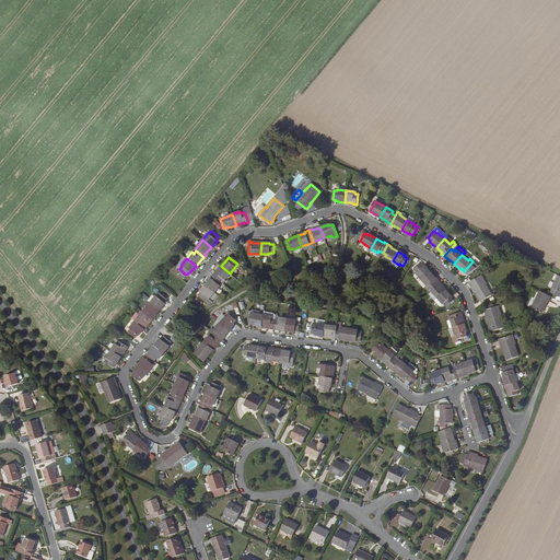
[(416,272),(421,279),(430,271),(423,265),(423,266),(420,263),(413,268),(417,271),(416,272)]
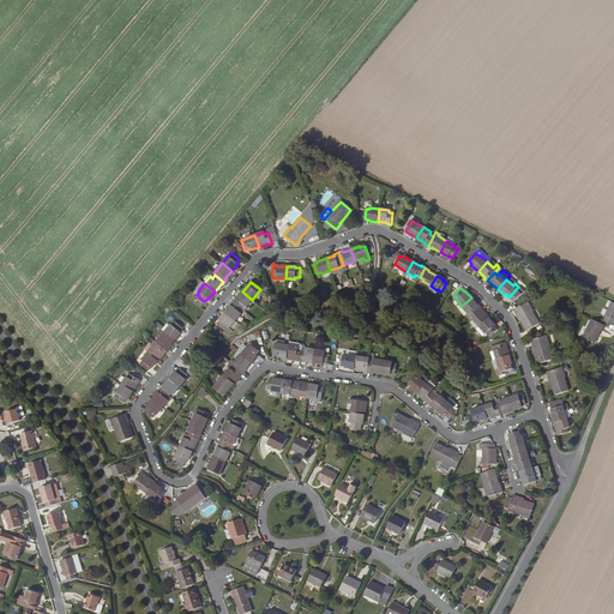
[(233,301),(241,308),(244,311),(246,307),(252,300),(242,292),(236,300),(235,299),(233,301)]
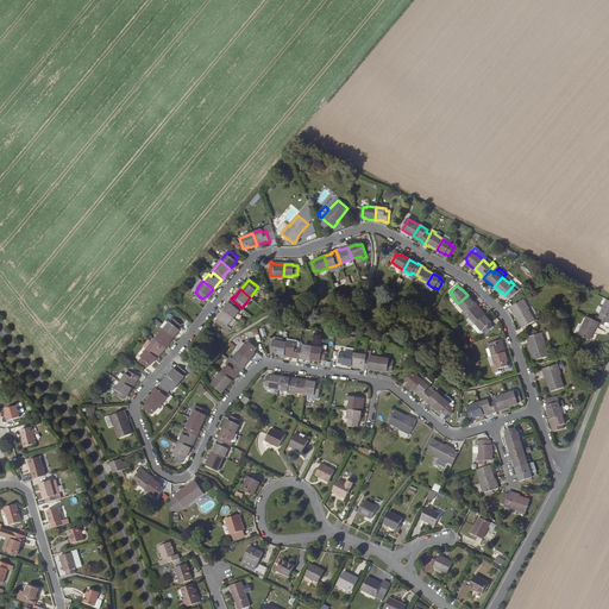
[(465,315),(477,305),(475,302),(473,302),(468,295),(458,303),(464,311),(463,312),(465,315)]
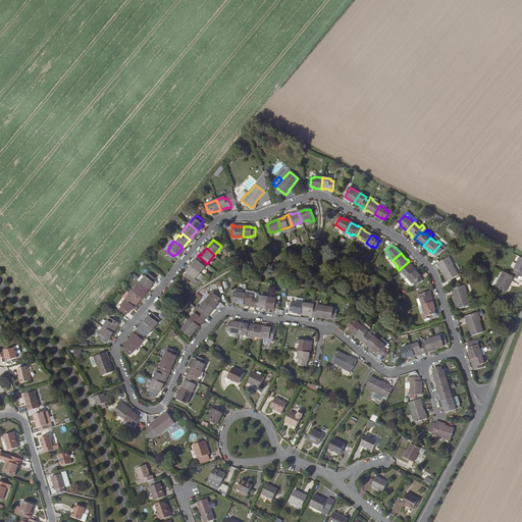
[(196,260),(192,266),(200,272),(205,266),(203,265),(205,262),(198,256),(196,259),(196,260)]
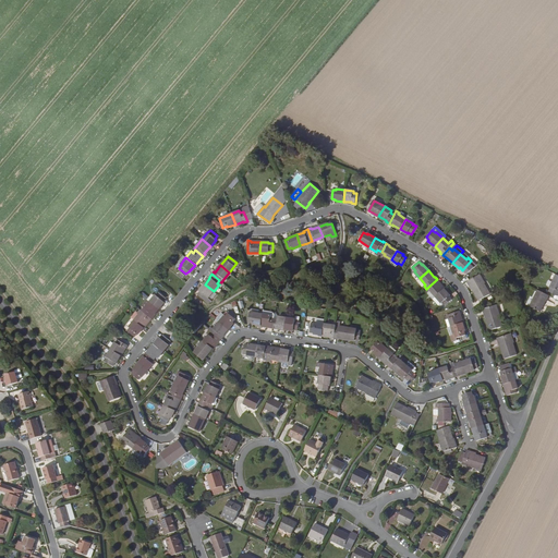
[(484,283),(480,275),(468,282),(471,288),(472,287),(473,290),(480,301),(489,294),(483,283),(484,283)]
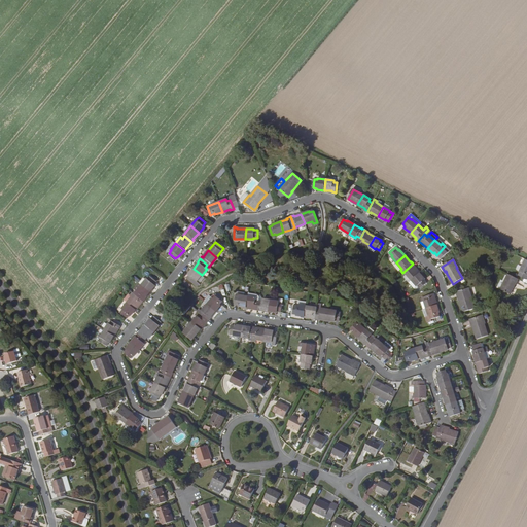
[(526,259),(520,272),(518,276),(526,280),(526,279),(526,259)]
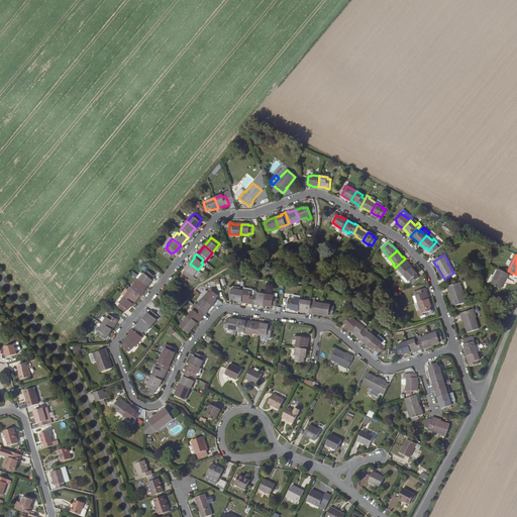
[(399,269),(404,275),(412,268),(407,262),(405,259),(395,268),(397,271),(399,269)]
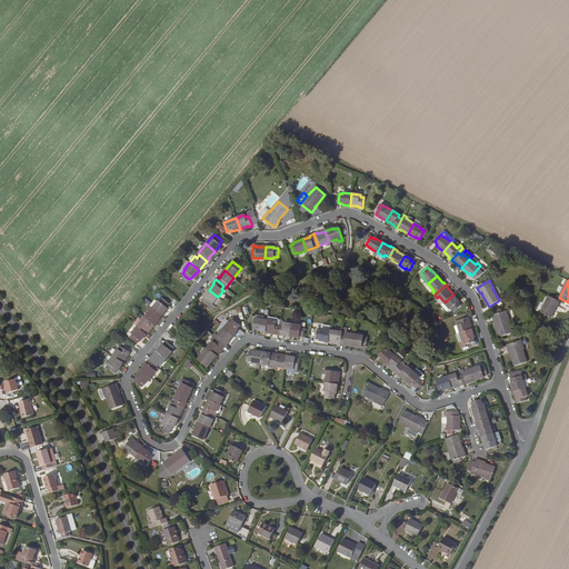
[(218,297),(209,290),(202,297),(203,297),(201,300),(210,308),(213,305),(212,303),(218,297)]
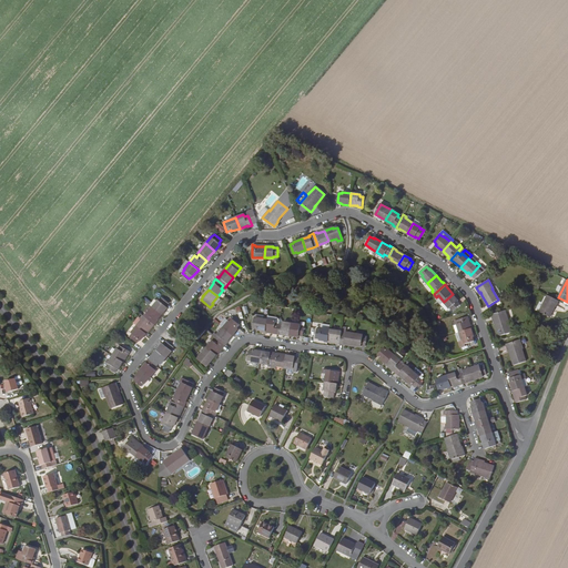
[(453,294),(444,302),(449,308),(449,307),(453,311),(459,304),(457,302),(458,301),(453,294)]
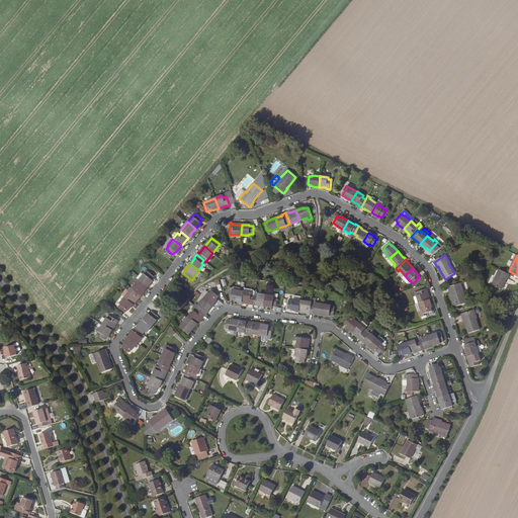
[(510,274),(500,269),(492,284),(502,289),(510,274)]
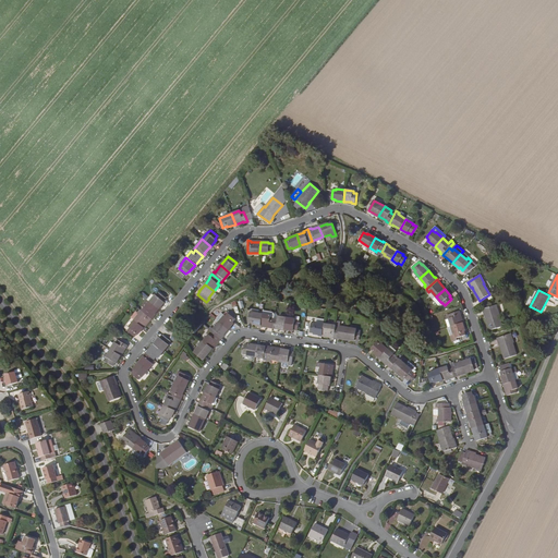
[(155,294),(149,301),(158,308),(165,302),(162,301),(166,299),(158,292),(156,295),(155,294)]
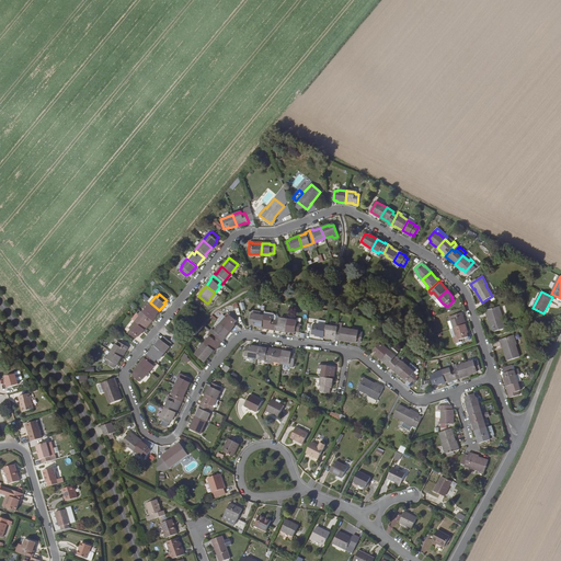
[(153,317),(159,310),(150,302),(145,310),(147,311),(145,313),(152,320),(155,318),(153,317)]
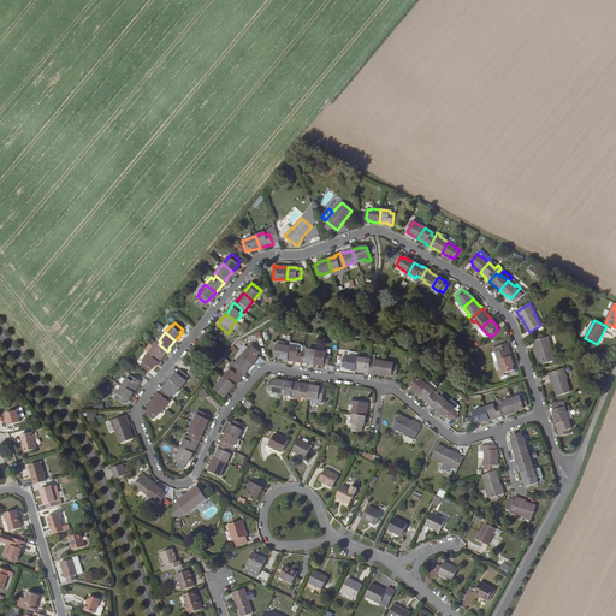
[(551,348),(548,337),(532,342),(534,348),(535,348),(537,351),(542,365),(555,360),(550,348),(551,348)]
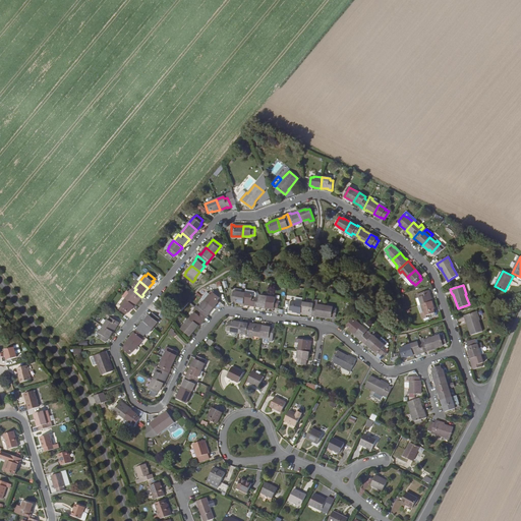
[(141,297),(134,291),(132,290),(130,288),(127,291),(129,293),(125,299),(133,306),(138,300),(139,300),(141,297)]
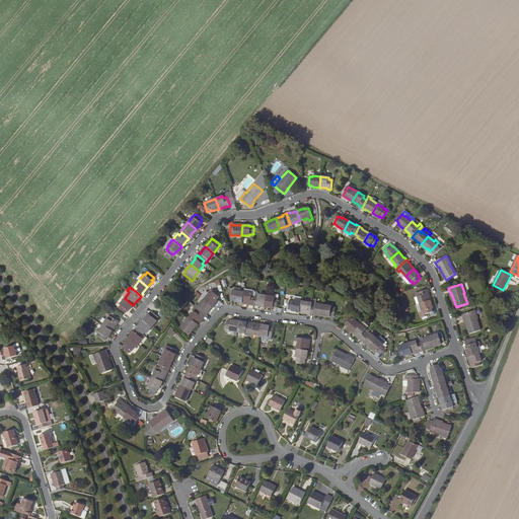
[(244,292),(243,292),(242,303),(249,304),(249,305),(252,305),(254,294),(252,294),(252,290),(244,289),(244,292)]
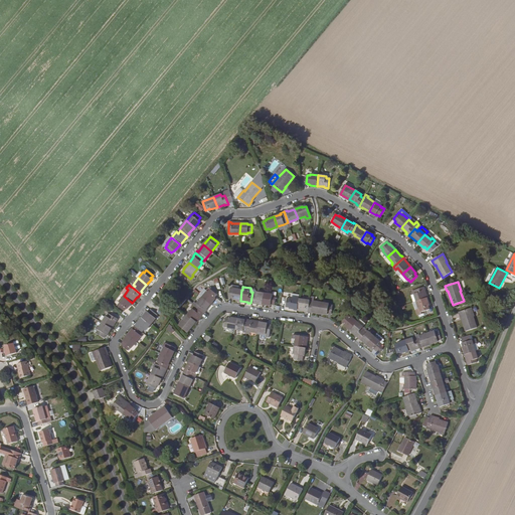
[(416,301),(426,298),(424,291),(425,291),(423,288),(412,291),(413,295),(414,295),(416,301)]
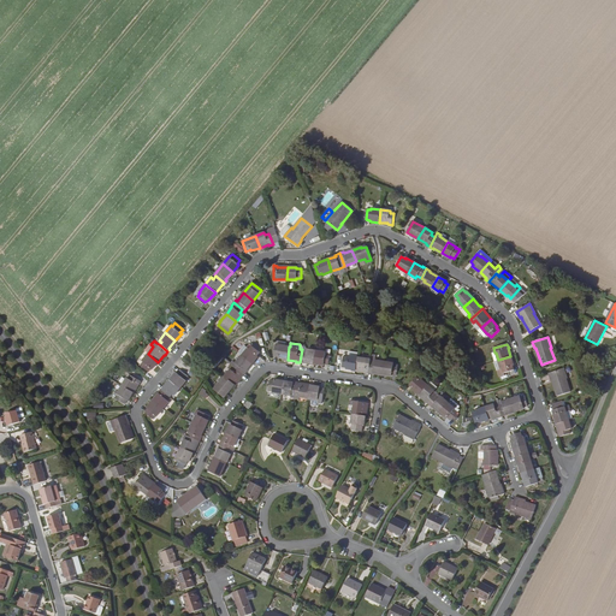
[(242,356),(252,363),(258,356),(256,355),(260,351),(252,345),(249,349),(248,348),(242,356)]
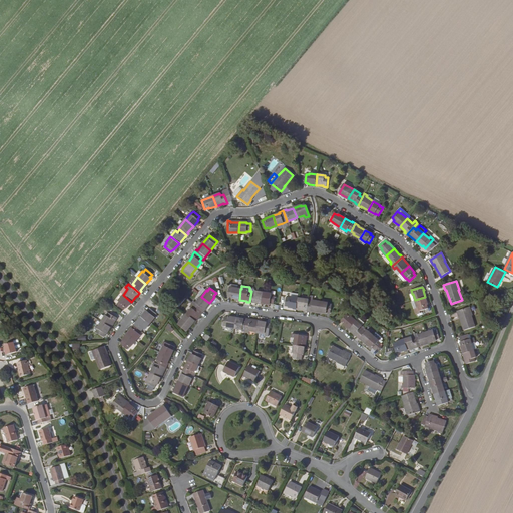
[(239,300),(240,289),(237,289),(233,288),(233,289),(229,289),(228,297),(231,297),(231,298),(239,300)]
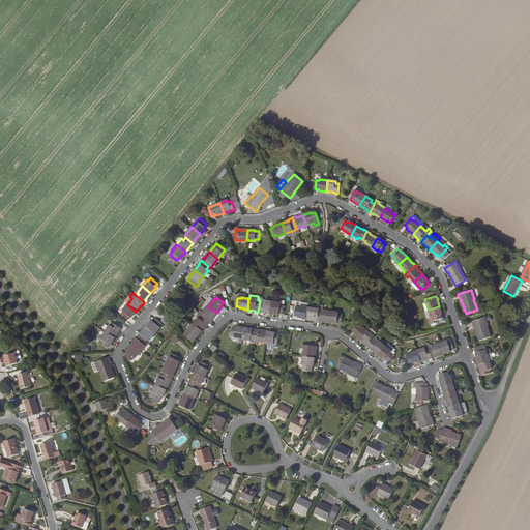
[(270,313),(271,302),(260,300),(258,312),(262,313),(262,312),(270,313)]
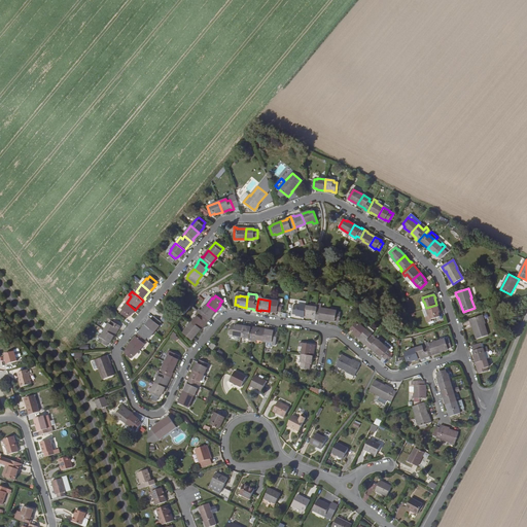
[(270,301),(269,311),(277,313),(277,312),(280,312),(282,304),(278,303),(278,302),(270,301)]
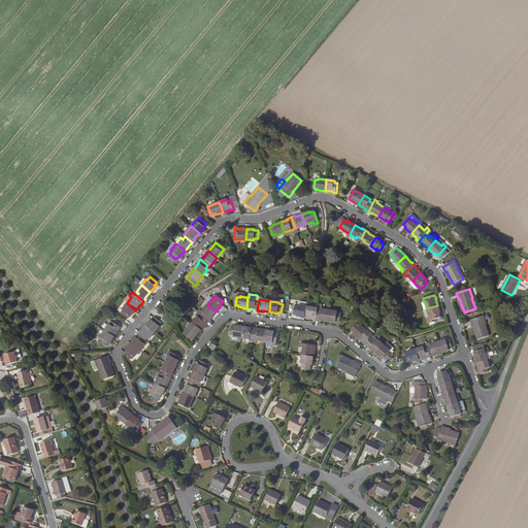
[(130,317),(135,310),(127,303),(122,309),(122,310),(120,312),(127,319),(129,316),(130,317)]
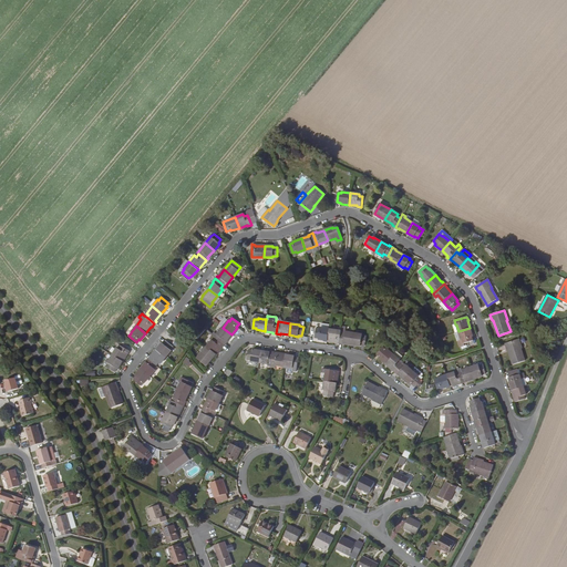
[(213,336),(225,346),(227,342),(226,341),(232,334),(223,328),(217,334),(214,331),(212,334),(213,336)]
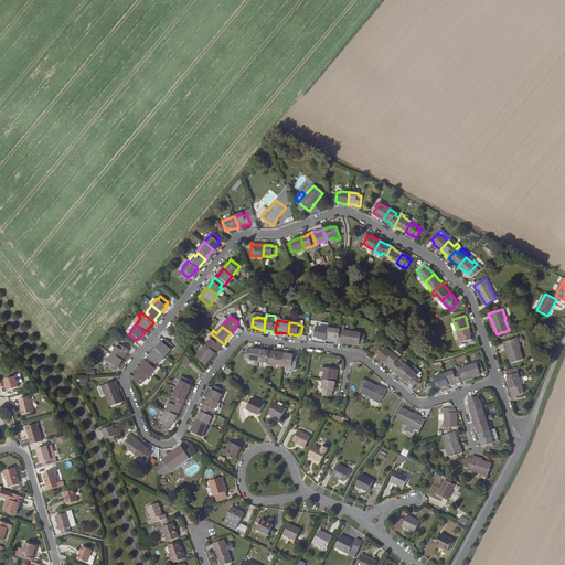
[(326,340),(327,329),(319,327),(319,328),(315,328),(313,337),(317,338),(317,339),(326,340)]
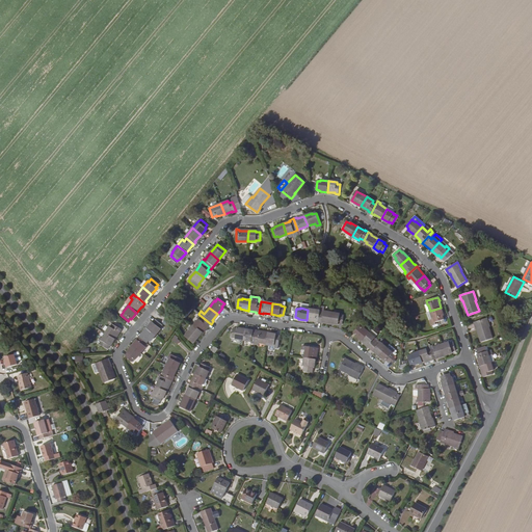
[(444,316),(441,308),(430,311),(433,319),(432,320),(433,323),(444,320),(443,316),(444,316)]
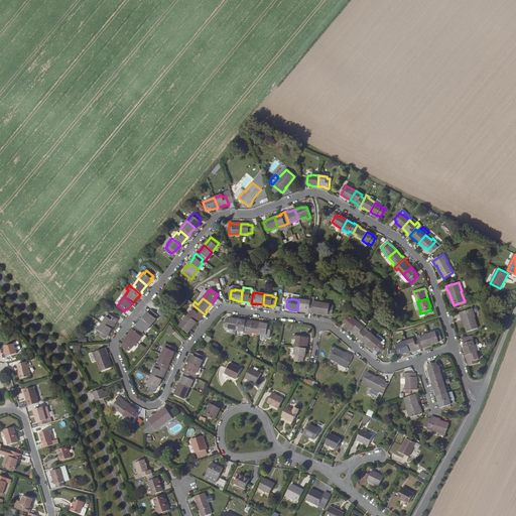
[(319,313),(321,303),(313,302),(314,300),(310,299),(310,302),(308,313),(311,313),(312,312),(319,313)]
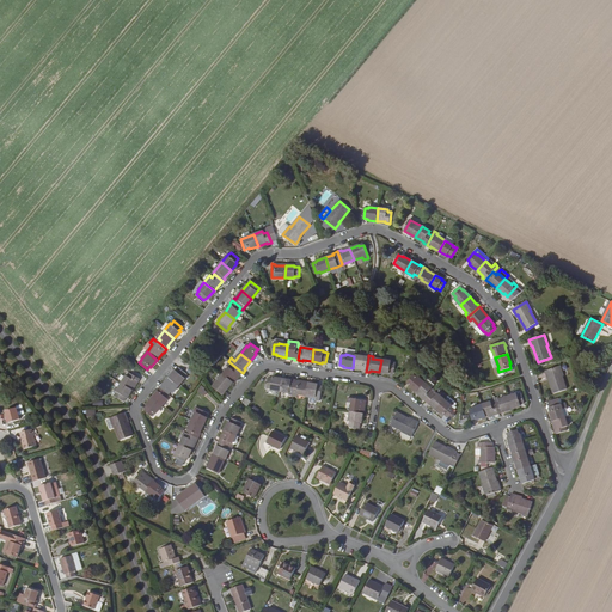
[(361,371),(366,372),(368,359),(354,356),(353,368),(361,369),(361,371)]
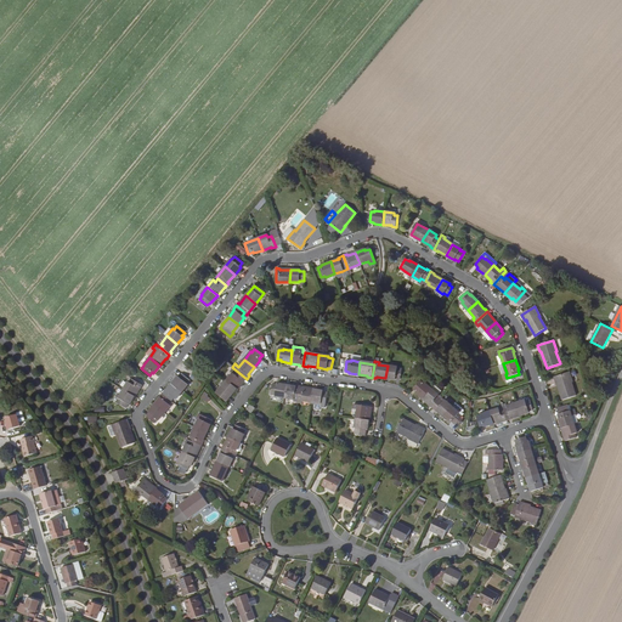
[(397,368),(388,366),(385,378),(395,380),(395,379),(399,379),(401,369),(397,369),(397,368)]
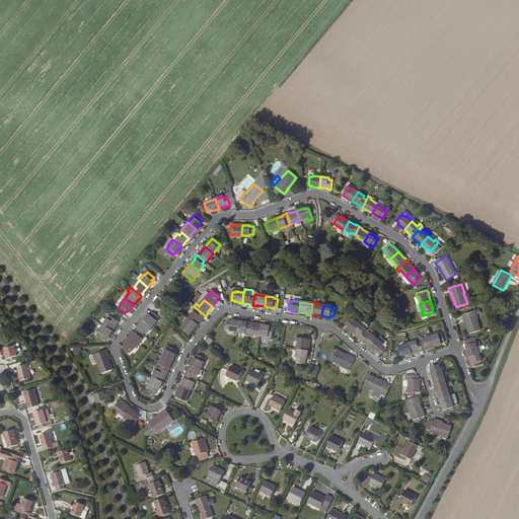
[(190,317),(198,324),(203,318),(206,316),(195,307),(193,310),(194,311),(190,317)]
